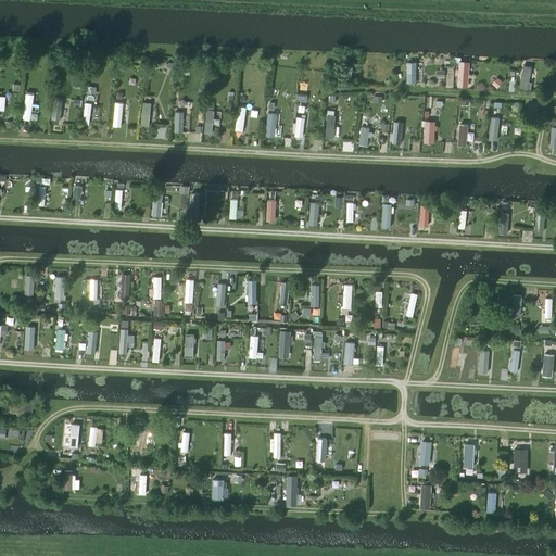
[(459,62),(457,88),(466,89),(468,63),(459,62)]
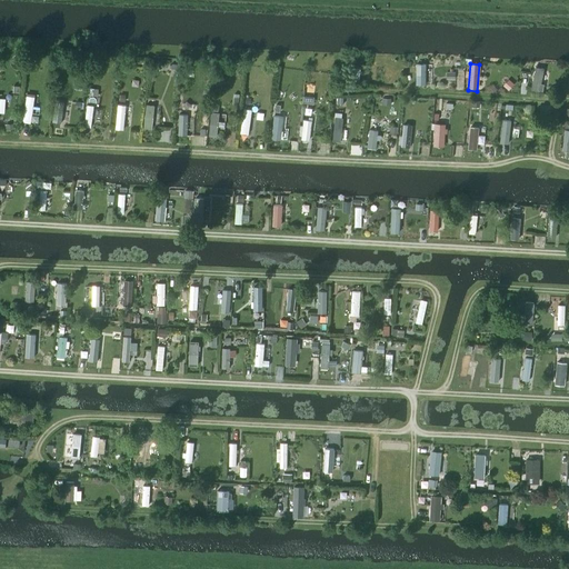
[(539,93),(543,69),(536,68),(531,91),(539,93)]
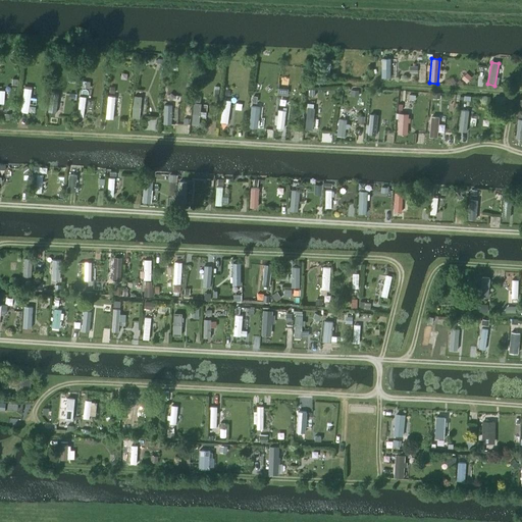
[(472,79),(466,73),(461,79),(467,84),(472,79)]
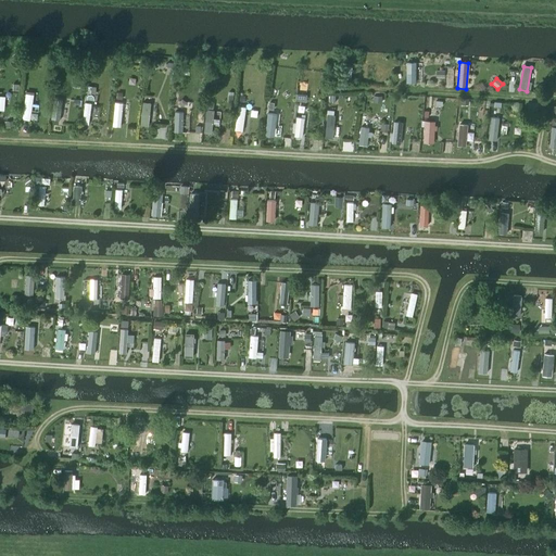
[(88,86),(87,92),(95,95),(96,87),(88,86)]
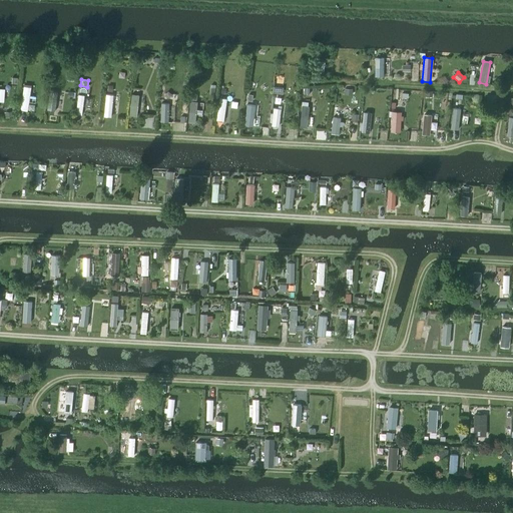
[(23,86),(20,108),(28,109),(31,87),(23,86)]
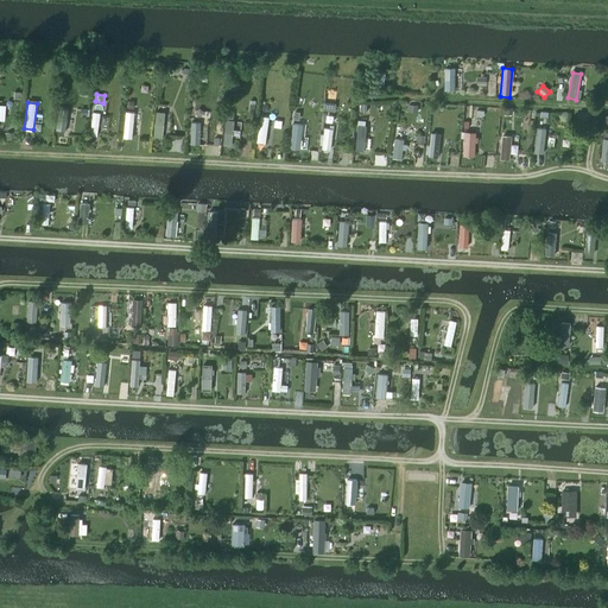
[(58,107),(56,133),(64,134),(68,108),(58,107)]
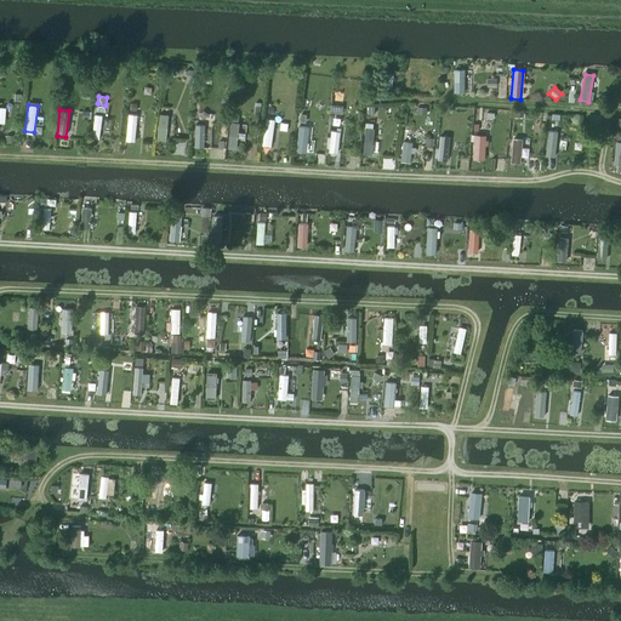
[(95,113),(92,137),(100,138),(102,114),(95,113)]
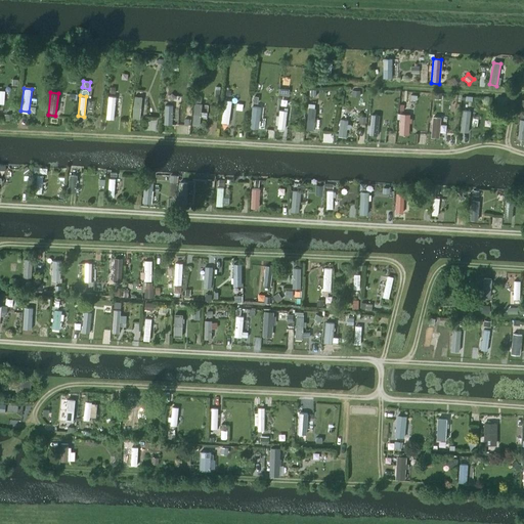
[(108,96),(106,119),(114,120),(116,97),(108,96)]
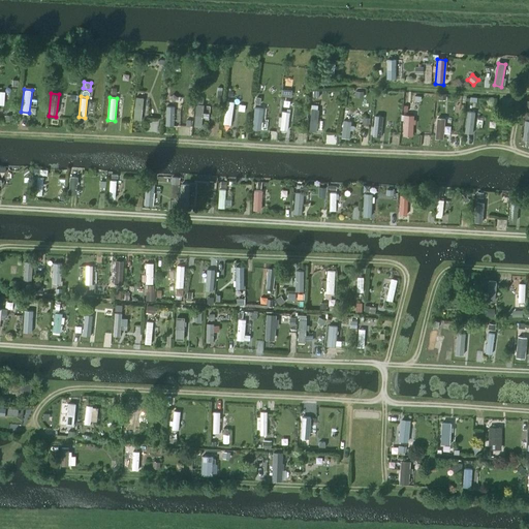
[(136,97),(134,119),(142,119),(144,99),(144,97),(136,97)]
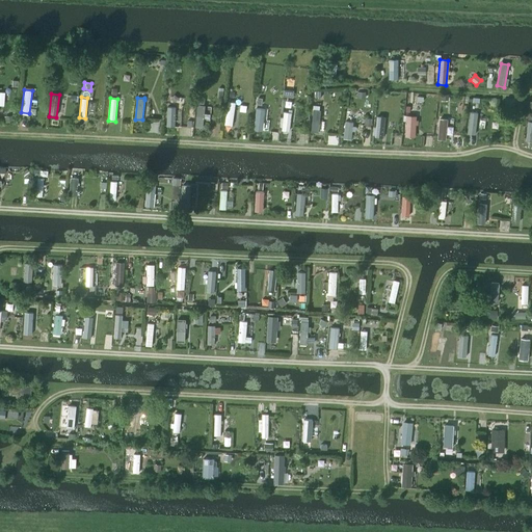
[(228,102),(224,126),(232,127),(235,103),(228,102)]
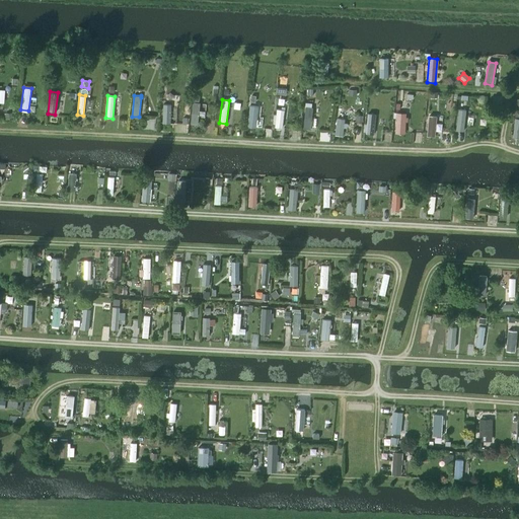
[(194,101),(191,124),(198,125),(200,104),(201,102),(194,101)]
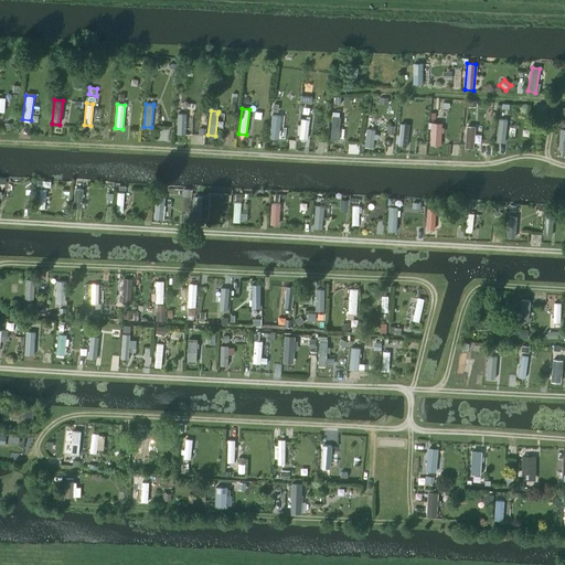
[(273,115),(270,138),(278,139),(280,116),(273,115)]
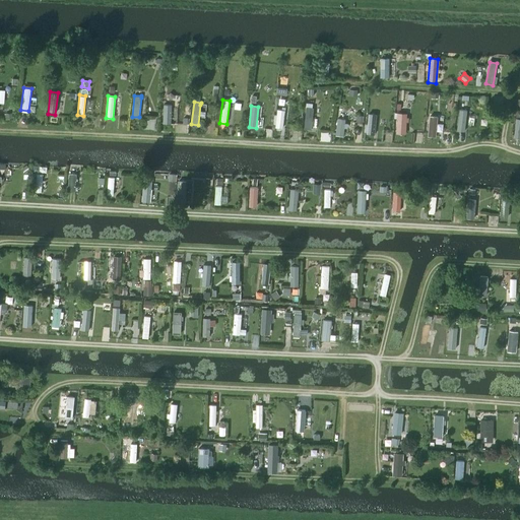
[(306,108),(304,129),(305,129),(311,129),(313,109),(306,108)]
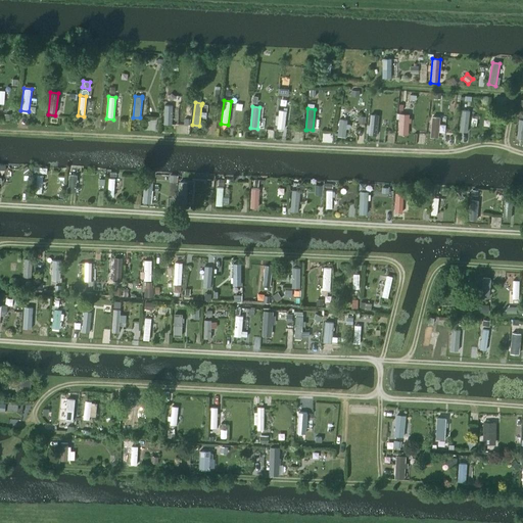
[(462,110),(460,132),(467,133),(469,111),(462,110)]
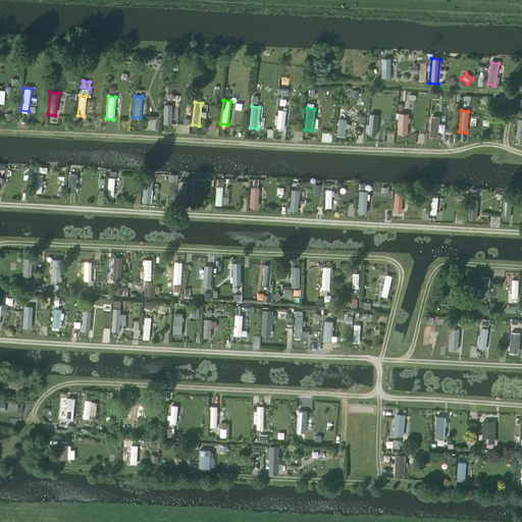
[(370,114),(368,135),(375,136),(377,115),(370,114)]
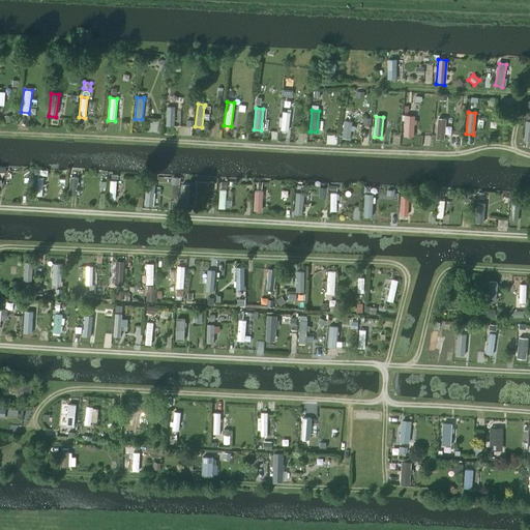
[(406,116),(404,137),(412,137),(414,116),(406,116)]
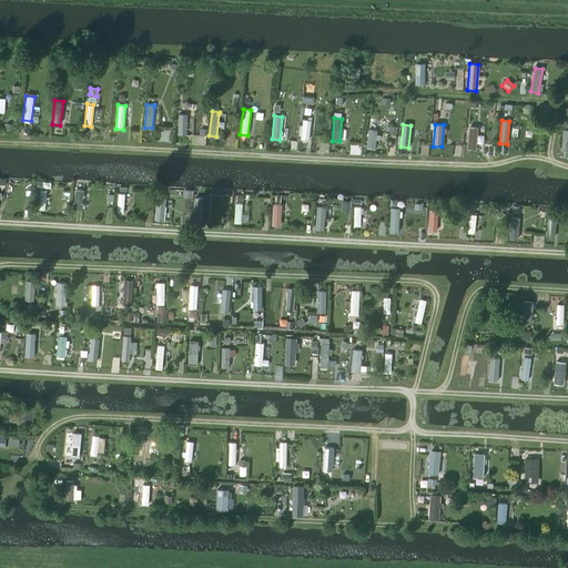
[(469,128),(467,150),(476,151),(478,129),(469,128)]
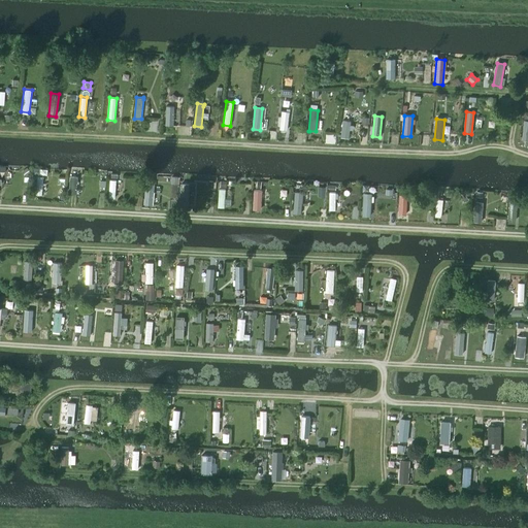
[(343,121),(341,139),(349,139),(351,122),(343,121)]
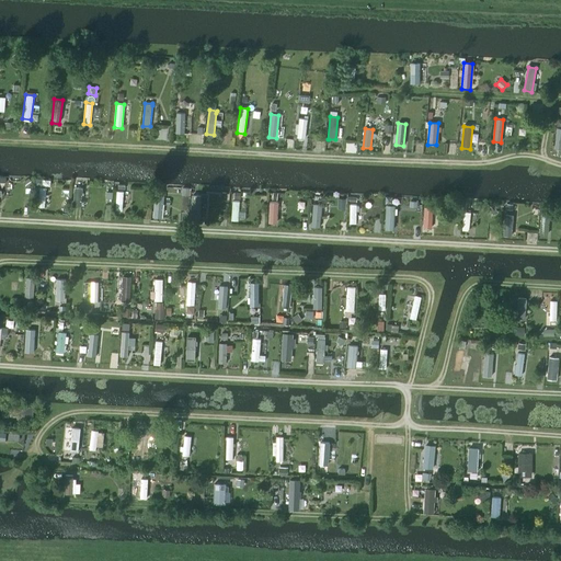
[(75,185),(73,205),(81,206),(82,186),(75,185)]
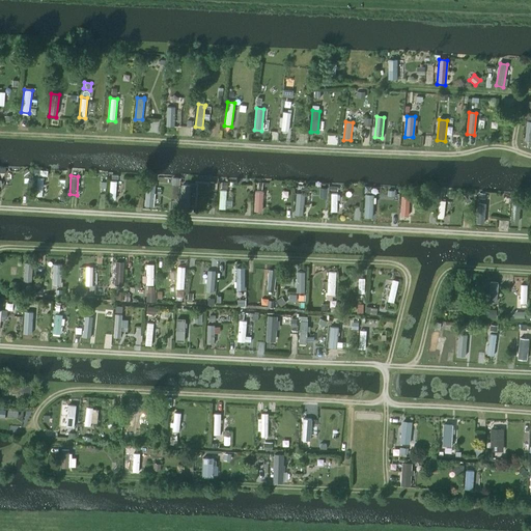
[(156,186),(146,185),(144,206),(154,207),(156,186)]
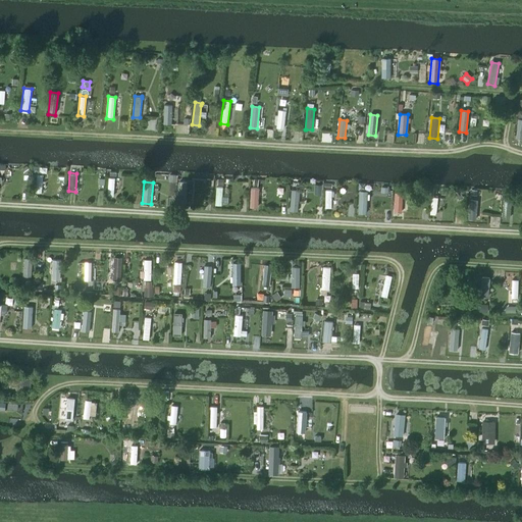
[(187,183),(177,183),(176,205),(186,206),(187,183)]
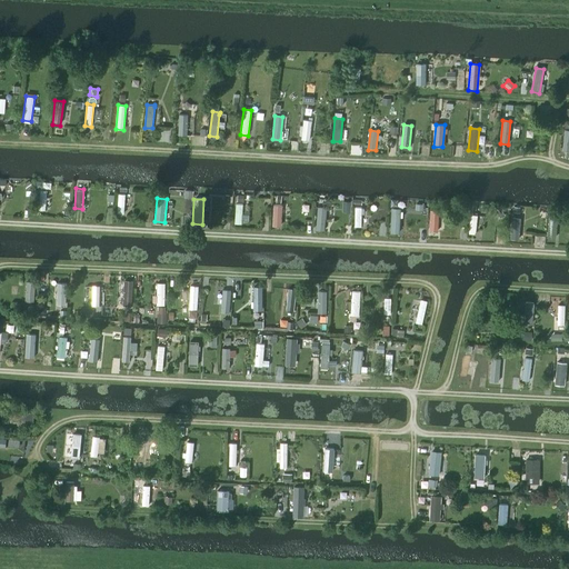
[(282,207),(273,207),(272,227),(280,228),(282,207)]
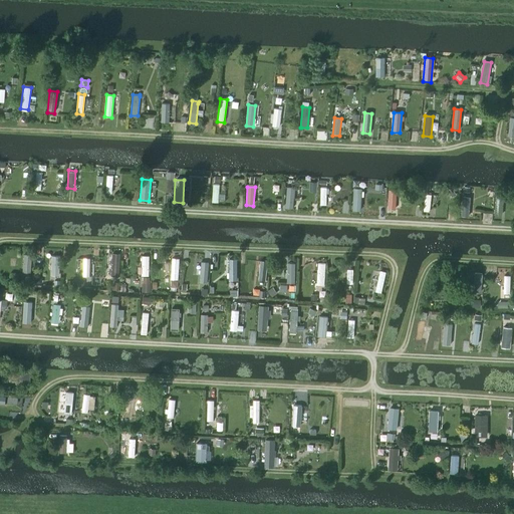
[(294,188),(286,188),(285,209),(293,209),(294,188)]
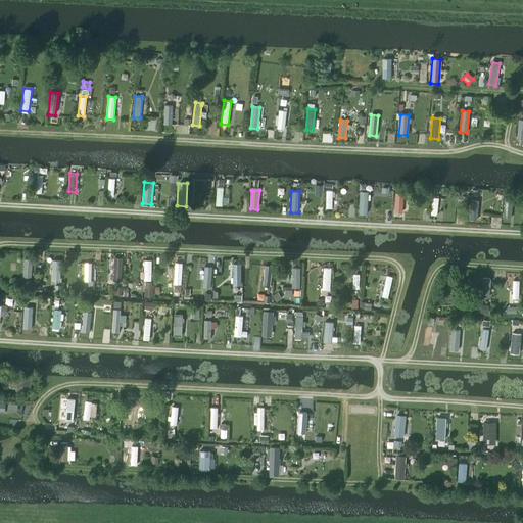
[(368,193),(360,192),(359,216),(367,216),(368,193)]
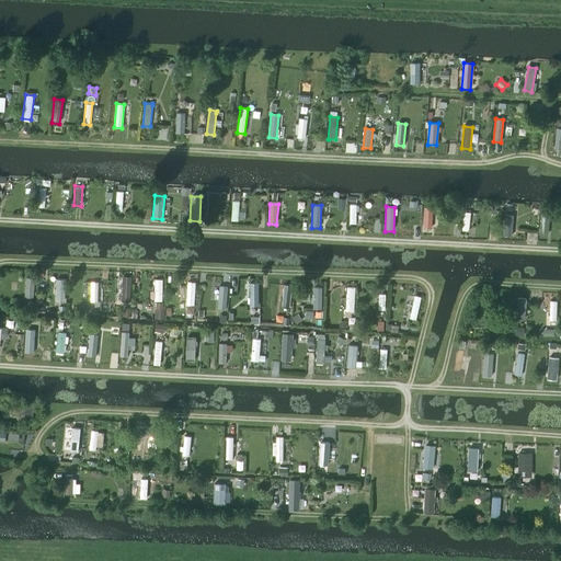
[(424,209),(423,230),(431,230),(432,209),(424,209)]
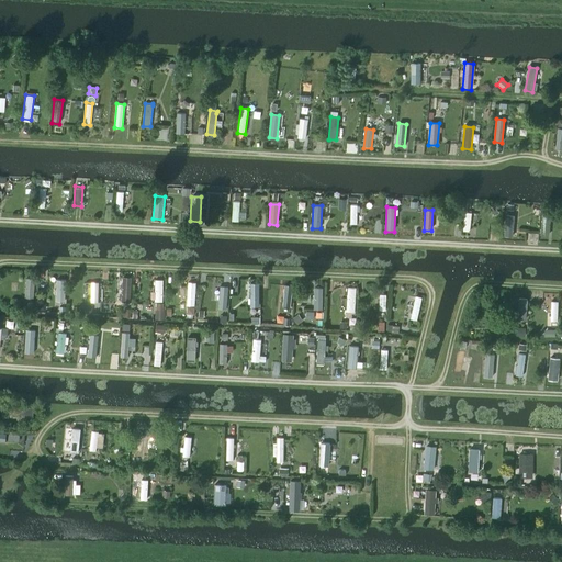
[(464,212),(463,232),(470,233),(471,214),(472,213),(464,212)]
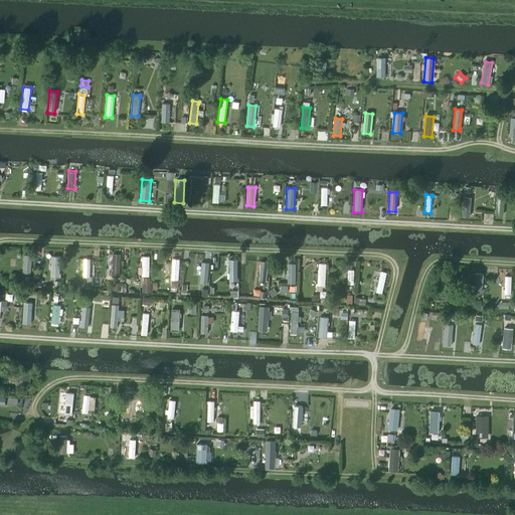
[(505,196),(497,196),(495,216),(503,217),(505,196)]
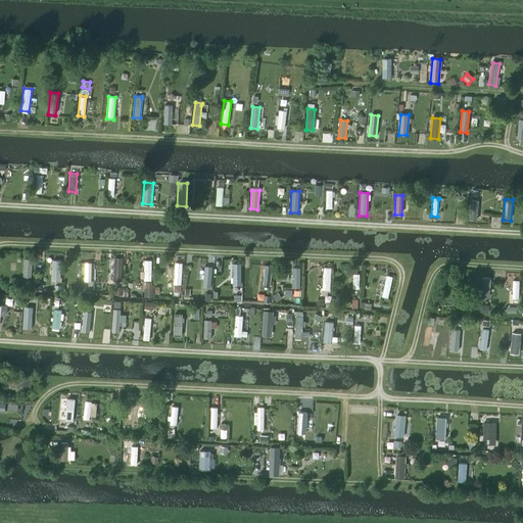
[(471,200),(470,223),(476,223),(478,201),(471,200)]
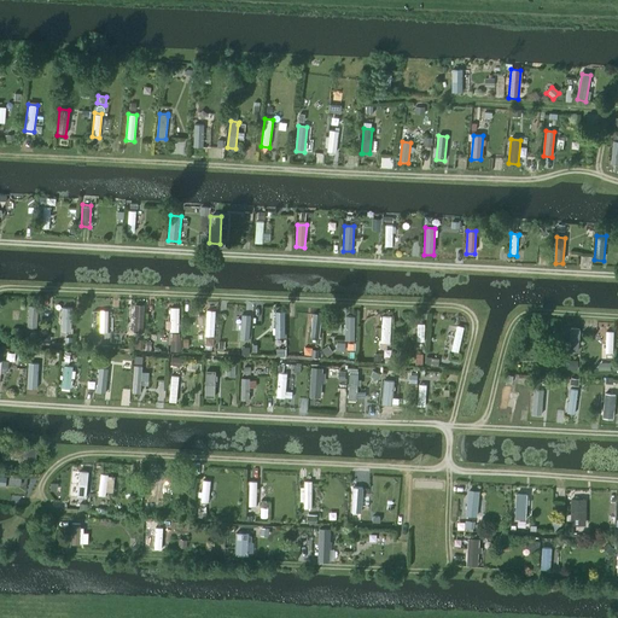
[(144,305),(134,305),(133,333),(143,334),(144,305)]
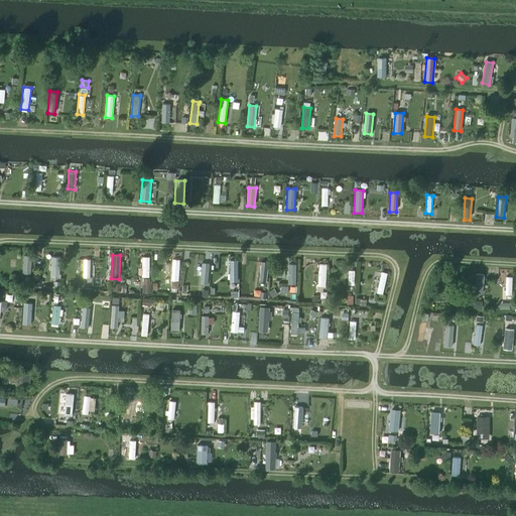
[(31,256),(23,256),(22,274),(30,275),(31,256)]
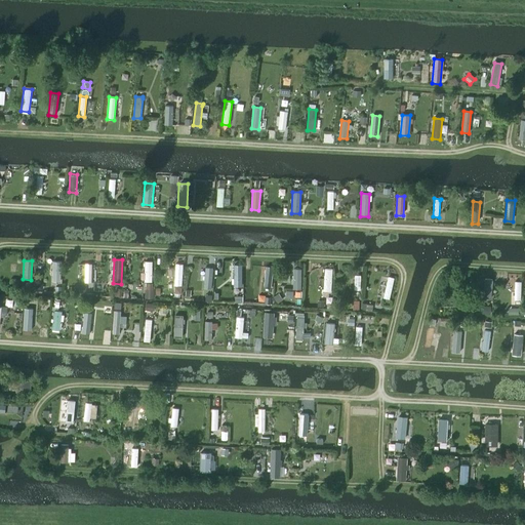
[(62,263),(52,261),(51,283),(61,283),(62,263)]
